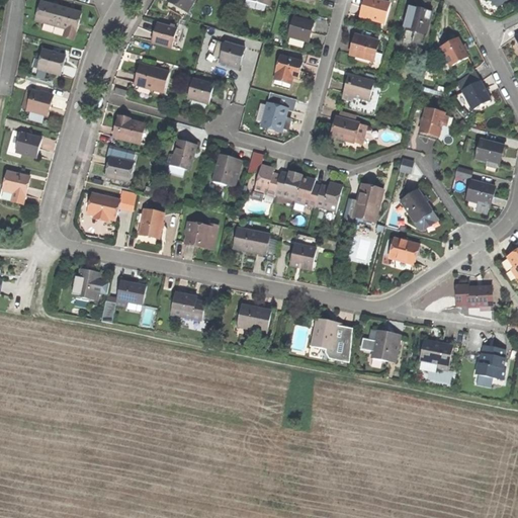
[(169,0),(166,6),(184,16),(193,0),(169,0)]
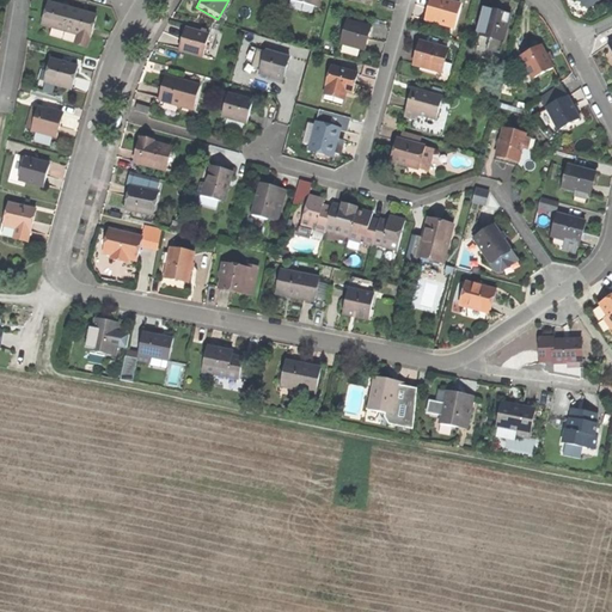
[(450,2),(441,0),(432,0),(427,20),(454,28),(460,5),(450,2)]
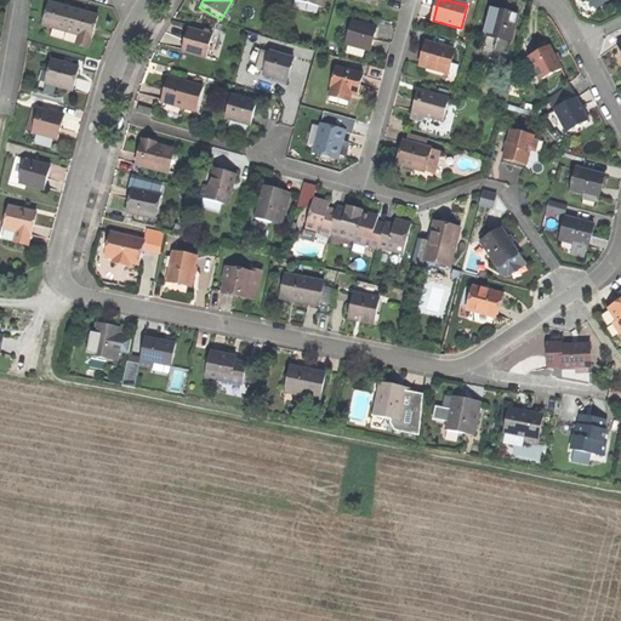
[(617,0),(611,0),(602,5),(603,6),(607,13),(620,6),(617,0)]
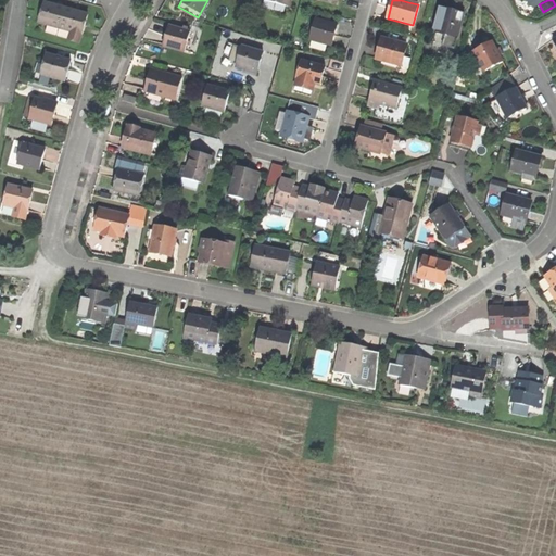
[(67,41),(77,43),(86,14),(77,12),(54,7),(42,3),(37,24),(46,26),(43,33),(67,39),(67,41)]
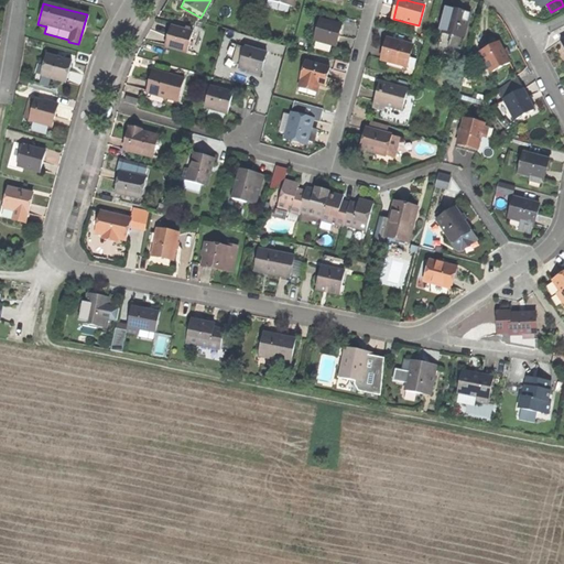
[(458,11),(448,9),(440,41),(452,44),(452,47),(461,50),(469,14),(458,11)]
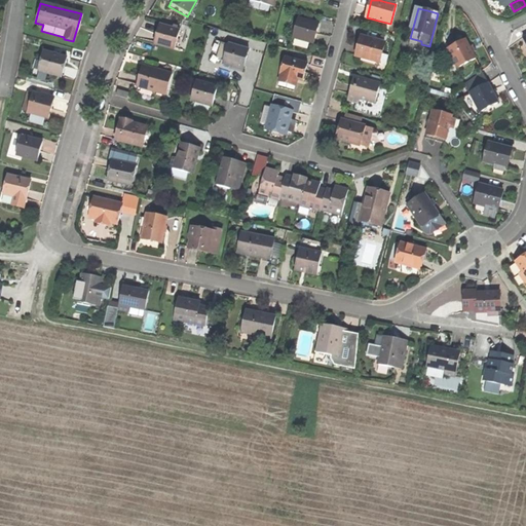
[(320,23),(298,17),(293,37),(313,43),(316,32),(320,23)]
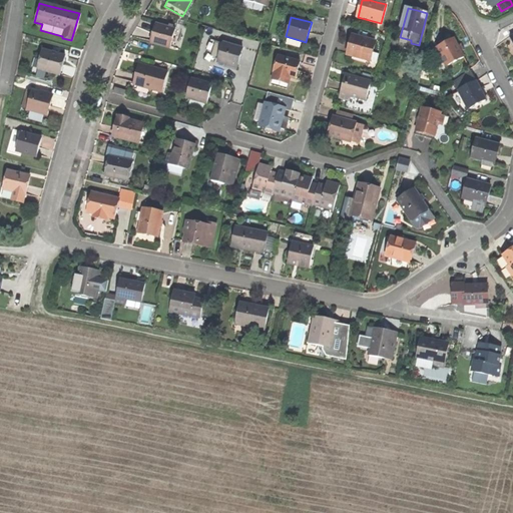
[(149,42),(168,48),(173,29),(154,23),(152,32),(149,42)]
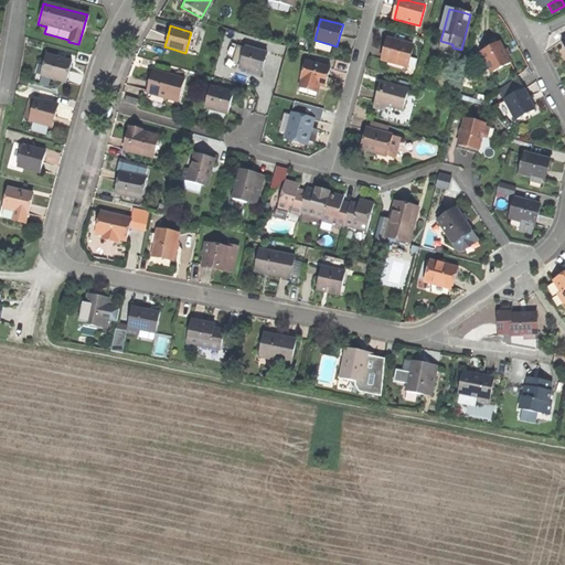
[(385,65),(406,71),(413,45),(388,39),(384,52),(382,60),(386,61),(385,65)]
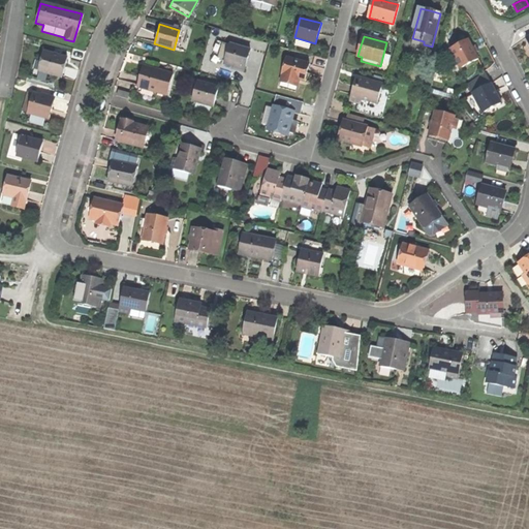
[(468,39),(450,49),(461,68),(479,58),(475,53),(474,50),(472,47),(468,39)]
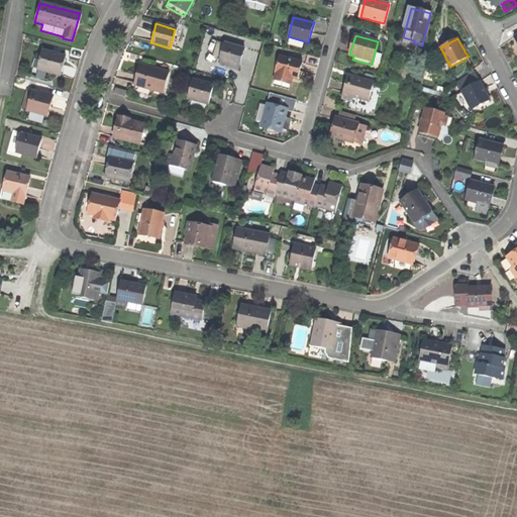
[(234,67),(239,68),(245,48),(225,42),(219,62),(234,67)]
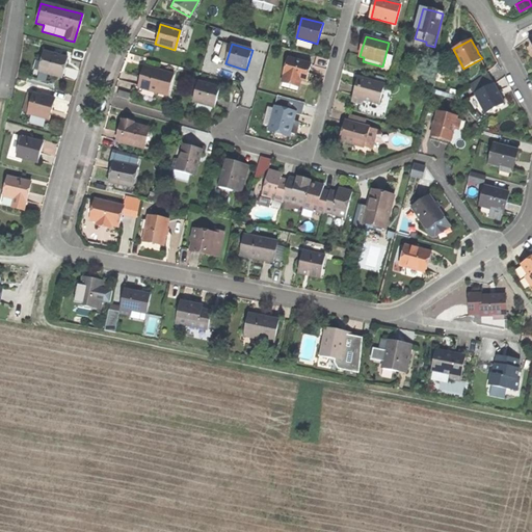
[(45,52),(43,61),(40,72),(47,74),(62,78),(65,69),(69,58),(45,52)]
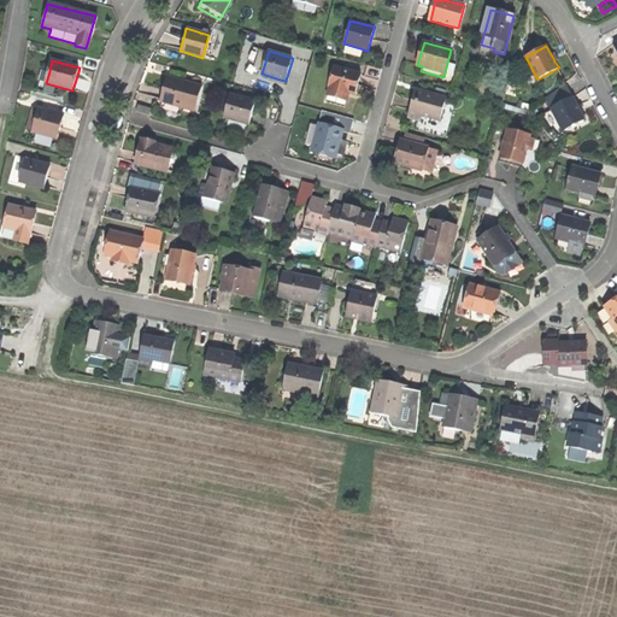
[(328,87),(329,87),(350,93),(356,94),(358,86),(362,75),(334,66),(328,87)]
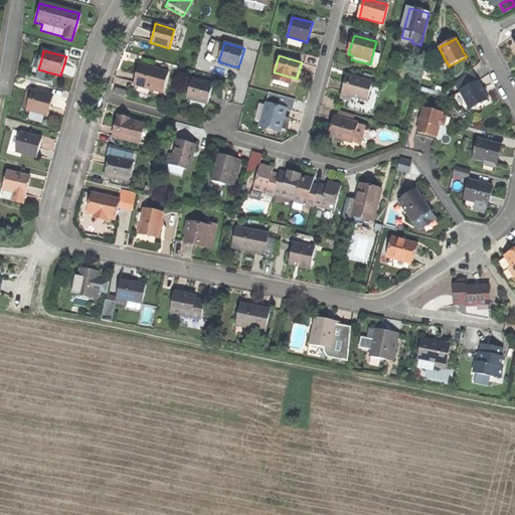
[(38,69),(41,59),(36,58),(32,71),(44,75),(45,71),(38,69)]
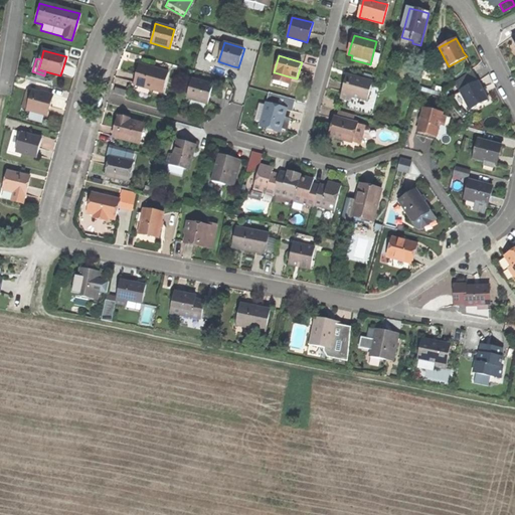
[(133,83),(162,92),(167,71),(139,63),(136,74),(133,83)]
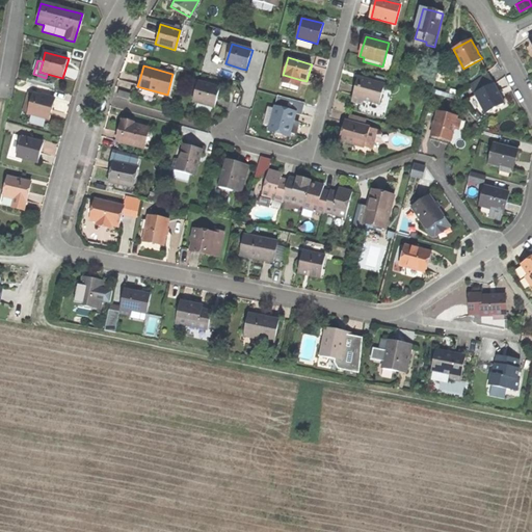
[(471,84),(476,95),(484,110),(486,113),(504,103),(500,96),(486,73),(471,84)]
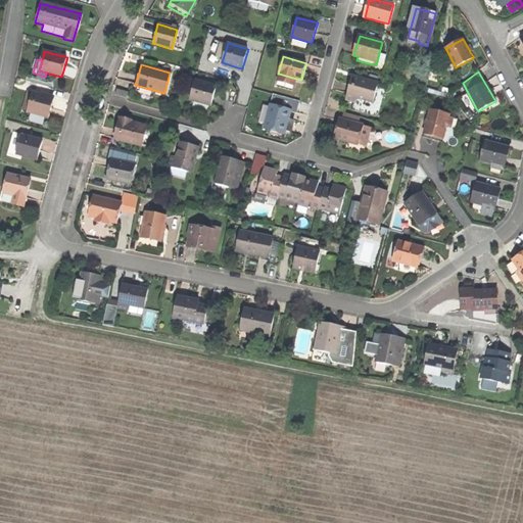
[(296,79),(279,74),(277,82),(294,86),(296,79)]
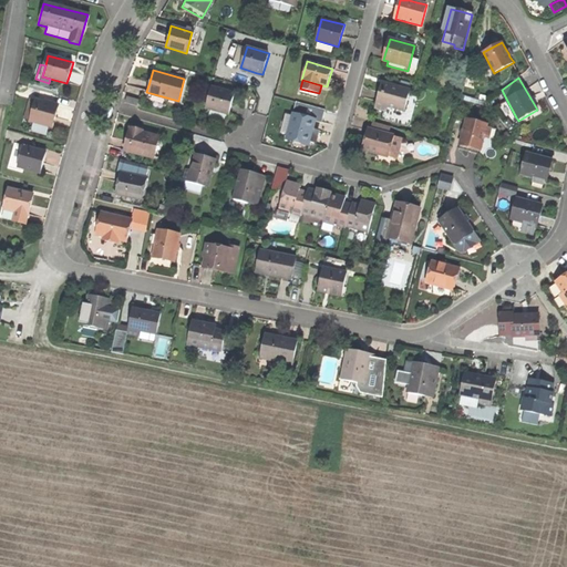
[(387,107),(403,112),(410,90),(399,86),(399,88),(382,83),(378,96),(374,109),(385,112),(387,107)]
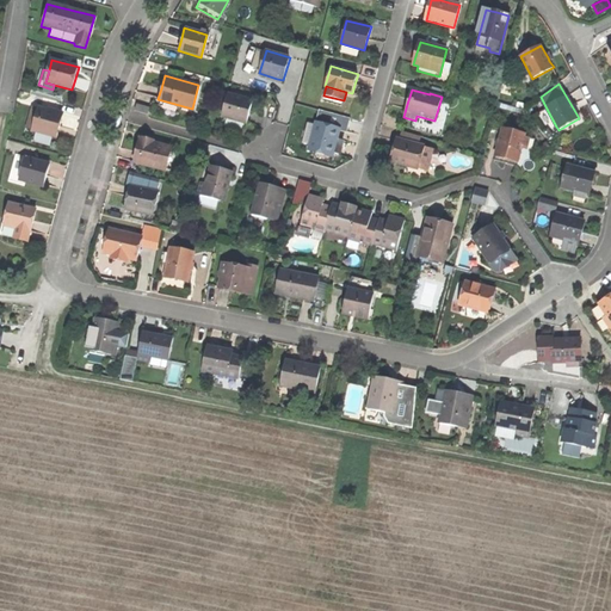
[(511,94),(500,92),(498,102),(508,104),(511,94)]
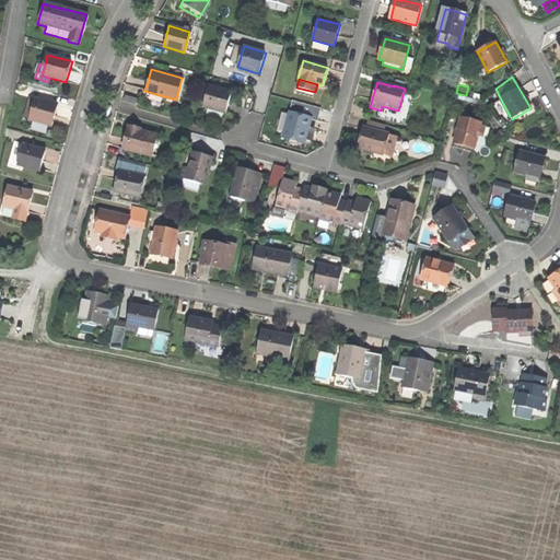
[(203,107),(226,114),(229,106),(232,93),(209,86),(203,107)]
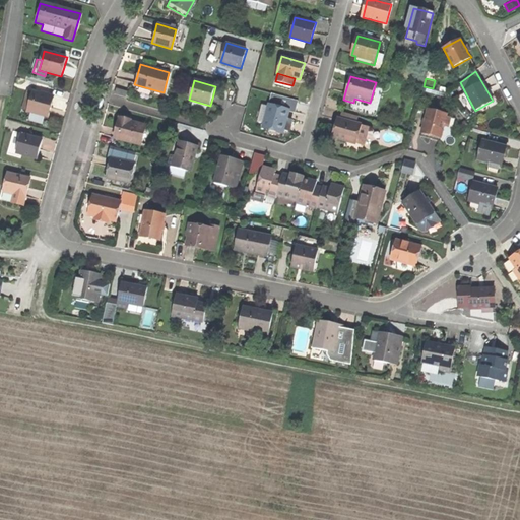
[(114,93),(124,96),(126,91),(115,88),(114,93)]
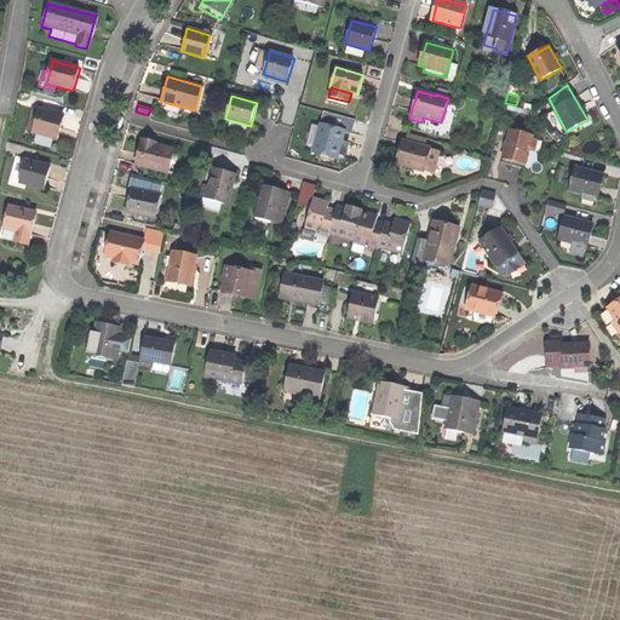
[(33,133),(57,139),(61,126),(64,116),(39,109),(39,112),(33,131),(33,133)]
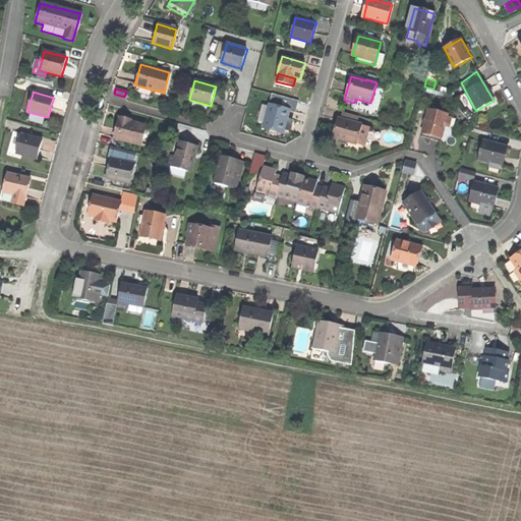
[(23,109),(27,110),(33,94),(27,93),(23,109)]
